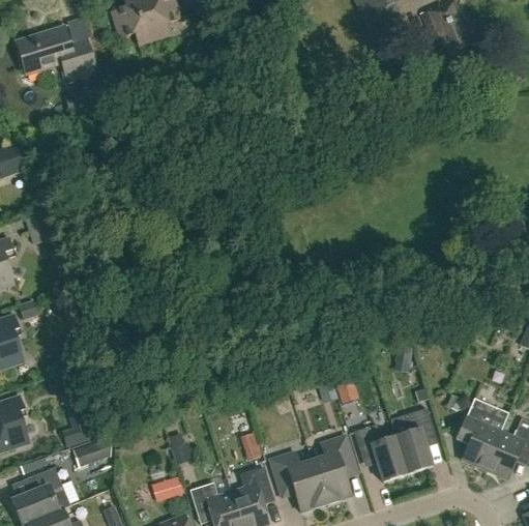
[(123,0),(125,5),(111,9),(120,37),(135,33),(138,44),(169,34),(166,23),(180,19),(173,0),(123,0)]
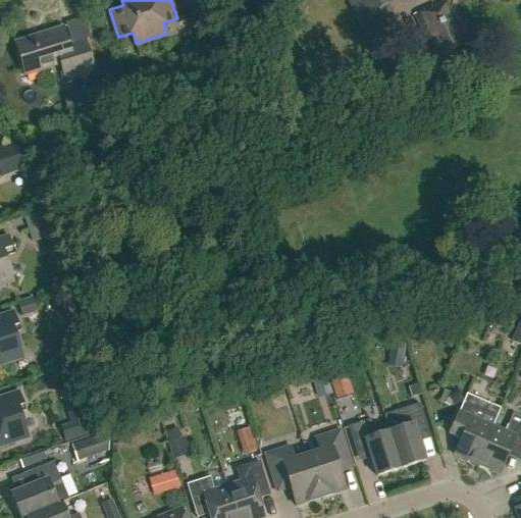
[(349,0),(355,14),(388,0),(349,0)]
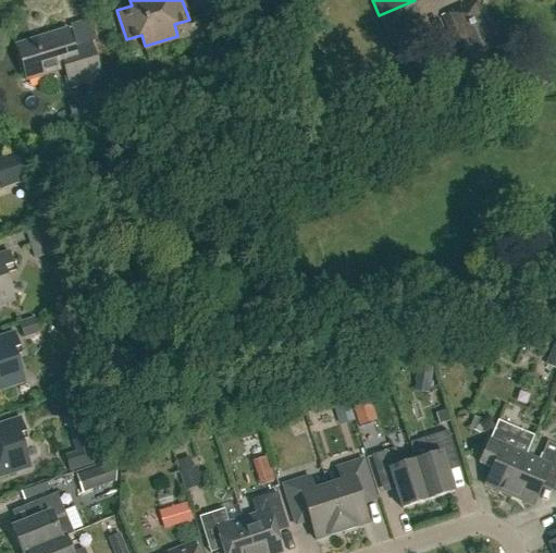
[(497,49),(476,0),(473,0),(448,10),(470,61),(497,49)]
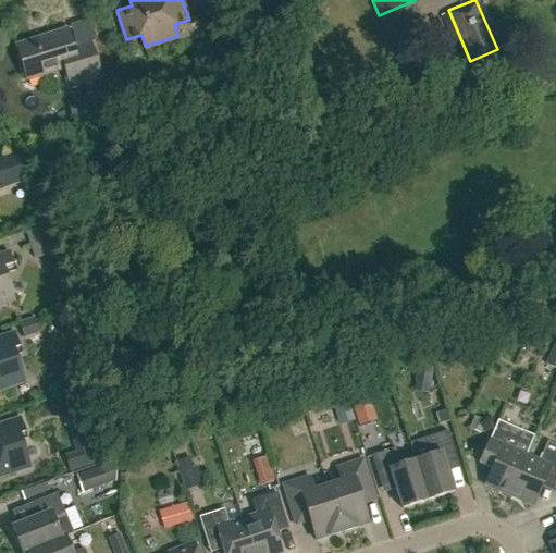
[(74,46),(68,26),(16,42),(27,77),(64,65),(70,84),(102,74),(91,40),(74,46)]
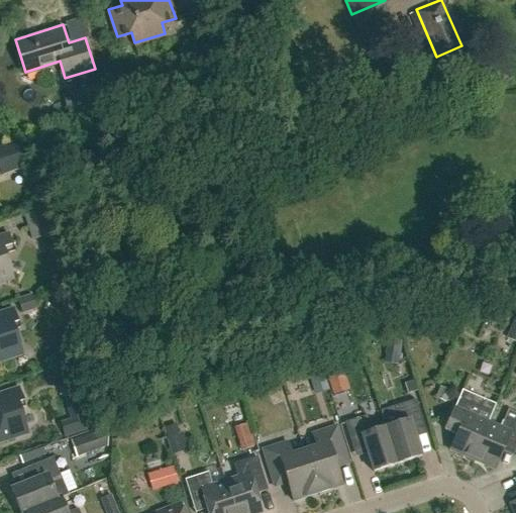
[(108,94),(104,80),(64,92),(69,106),(89,100),(91,106),(100,103),(98,97),(108,94)]
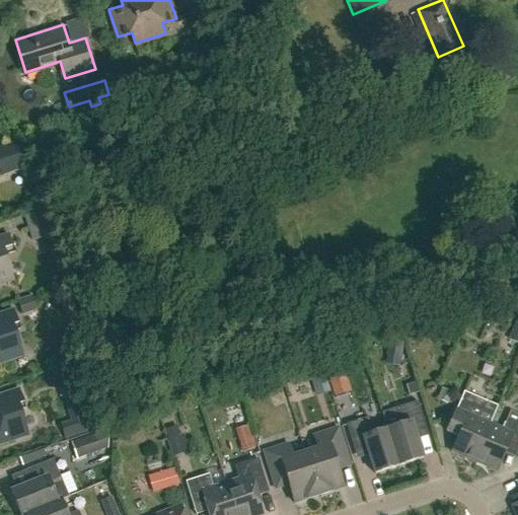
[(23,164),(14,139),(0,143),(0,172),(23,164)]
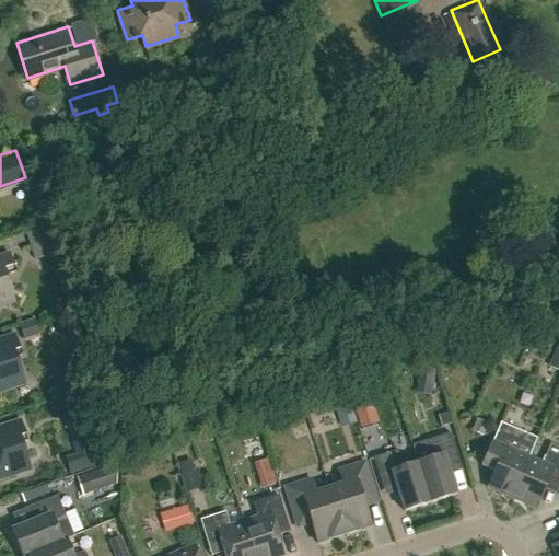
[(53,251),(43,223),(25,230),(34,257),(53,251)]
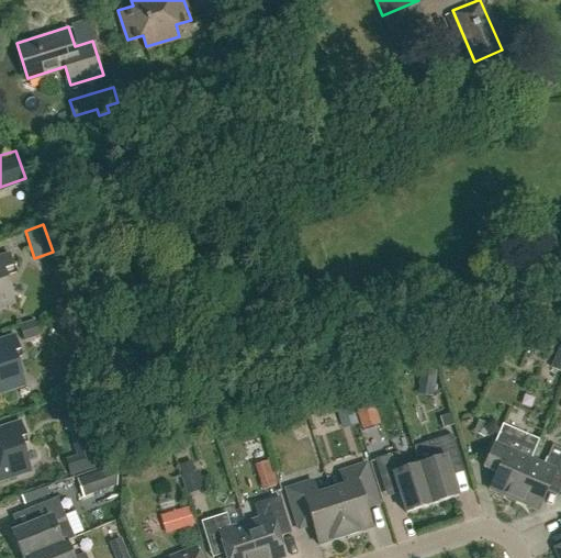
[(17,269),(10,250),(0,254),(0,304),(15,300),(7,272),(17,269)]
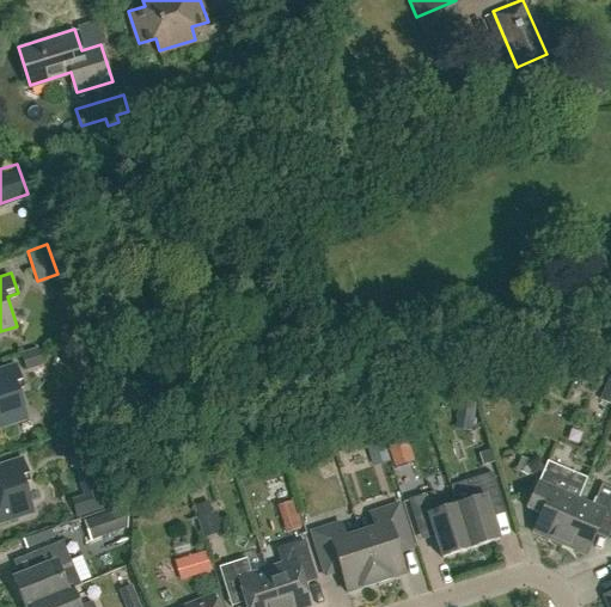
[(24,384),(17,361),(16,362),(16,365),(0,368),(0,424),(28,416),(18,386),(24,384)]
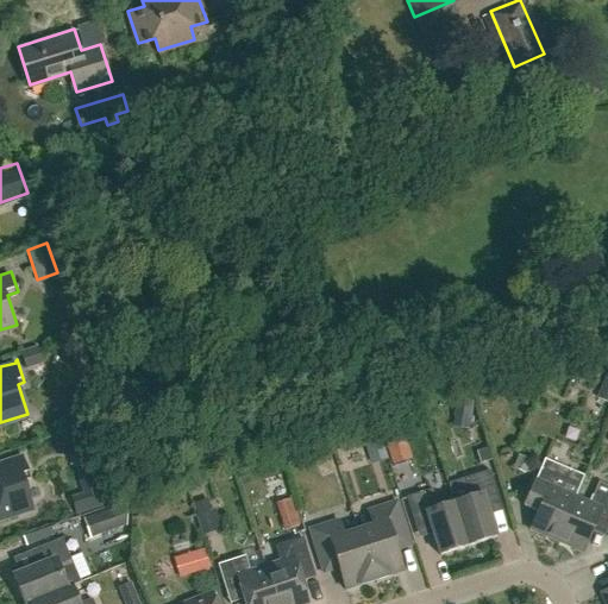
[(393,419),(378,423),(392,464),(406,459),(393,419)]
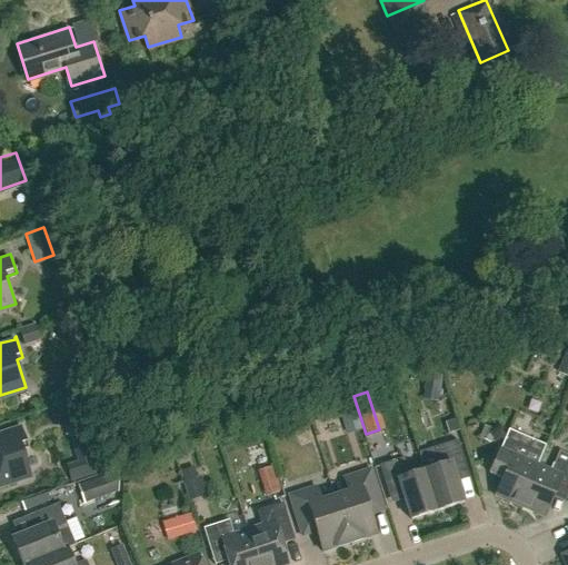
[(29,445),(21,424),(20,424),(21,426),(0,433),(0,484),(32,475),(22,447),(29,445)]
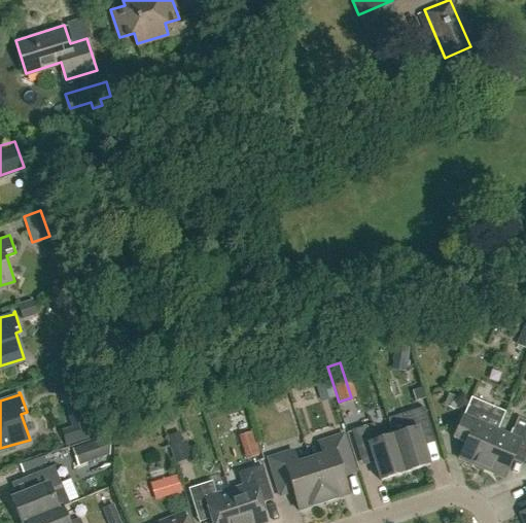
[(506,410),(493,404),(471,394),(457,426),(469,431),(459,455),(482,465),(498,427),(506,410)]
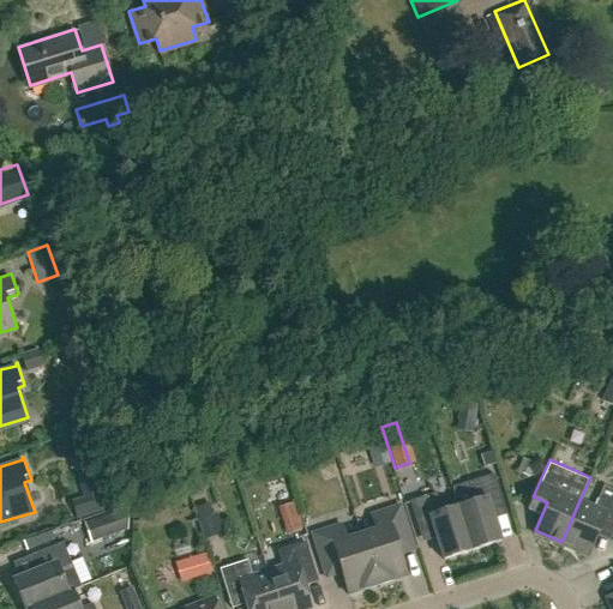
[(458,504),(473,547),(500,538),(491,507),(505,502),(494,471),(468,480),(474,499),(458,504)]
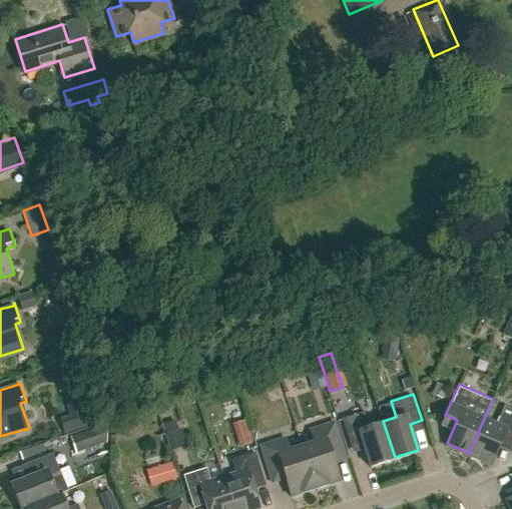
[(68,413),(58,417),(63,432),(90,422),(81,398),(65,404),(68,413)]
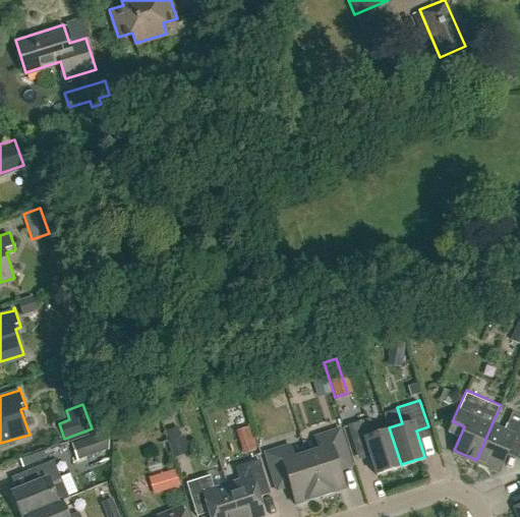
[(505,427),(493,422),(476,460),(499,470),(509,446),(519,451),(519,413),(512,409),(505,427)]
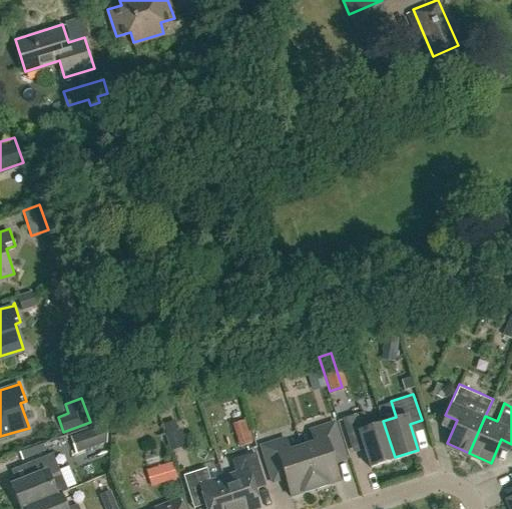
[(395,457),(383,421),(370,425),(365,409),(343,416),(351,443),(363,439),(371,465),(395,457)]
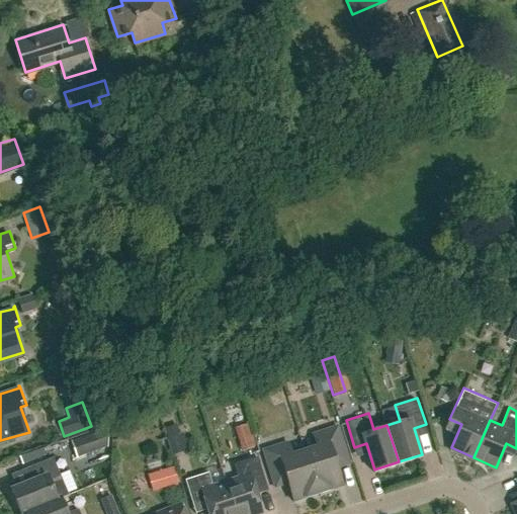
[(237,426),(243,449),(259,445),(253,421),(237,426)]
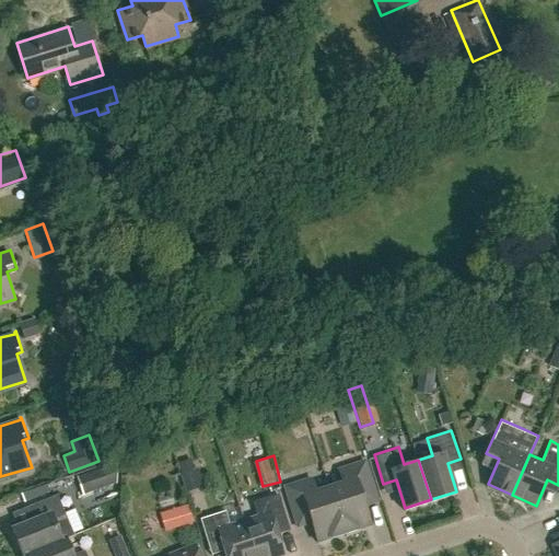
[(344,481),(329,485),(345,532),(371,523),(362,496),(376,491),(365,459),(339,467),(344,481)]
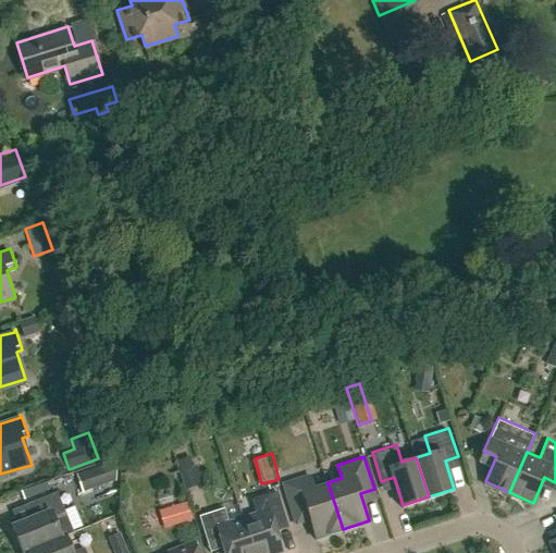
[(76,482),(83,500),(116,489),(110,471),(76,482)]
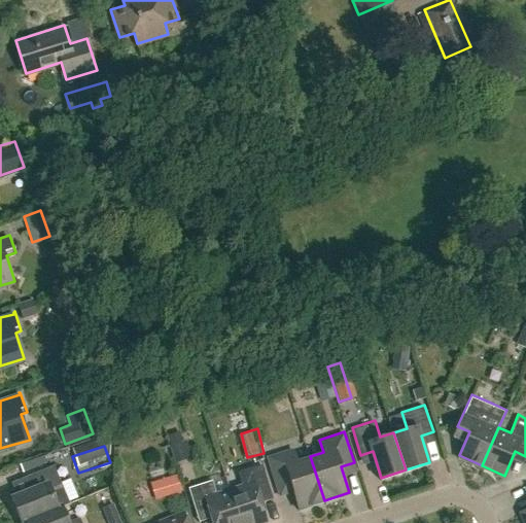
[(324,500),(310,456),(297,460),(293,448),(269,455),(278,487),(291,483),(300,508),(324,500)]
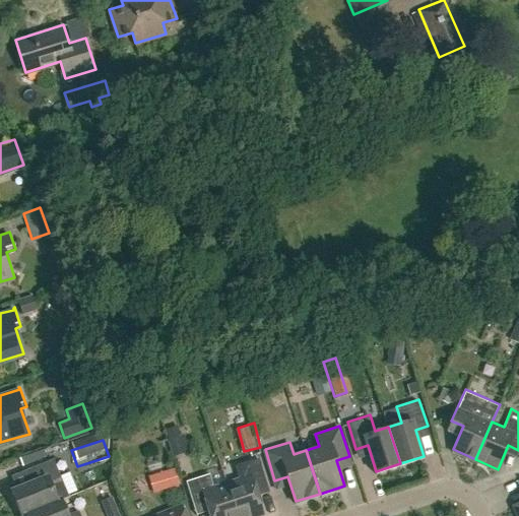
[(226,481),(237,515),(249,515),(263,512),(254,485),(266,480),(259,456),(235,464),(240,477),(226,481)]
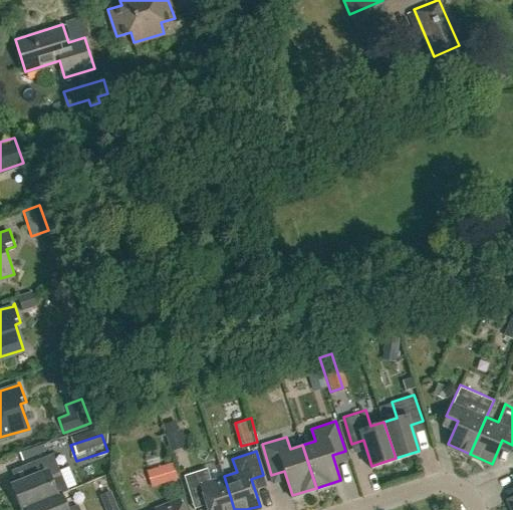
[(21,508),(60,492),(68,489),(53,452),(28,462),(33,475),(11,484),(21,508)]
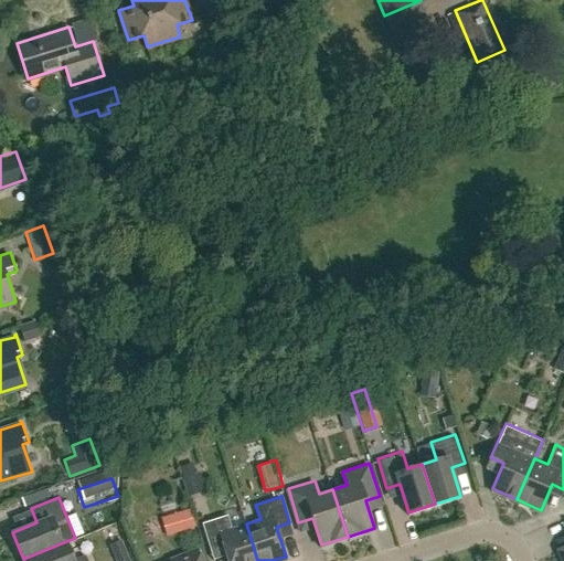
[(229,560),(257,560),(246,524),(233,528),(227,514),(202,521),(211,548),(223,543),(229,560)]
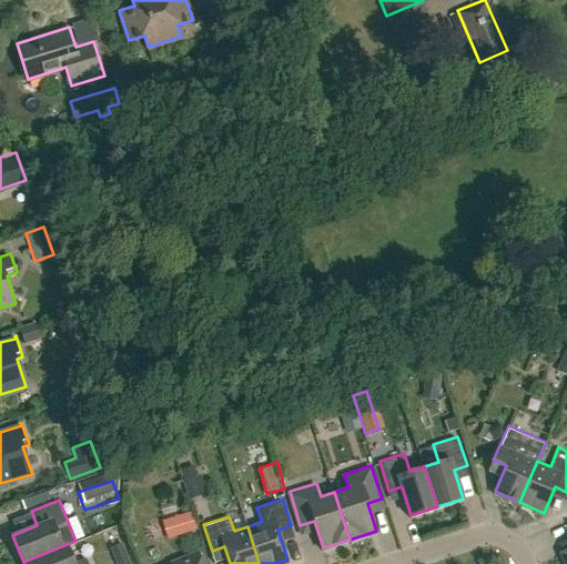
[(73,561),(67,544),(23,562),(28,561),(29,563),(89,563),(87,556),(73,561)]
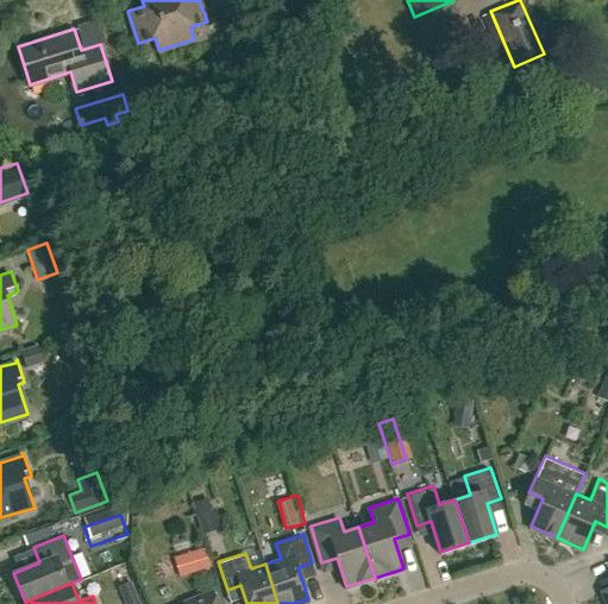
[(218,603),(213,590),(186,602),(186,603),(218,603)]
